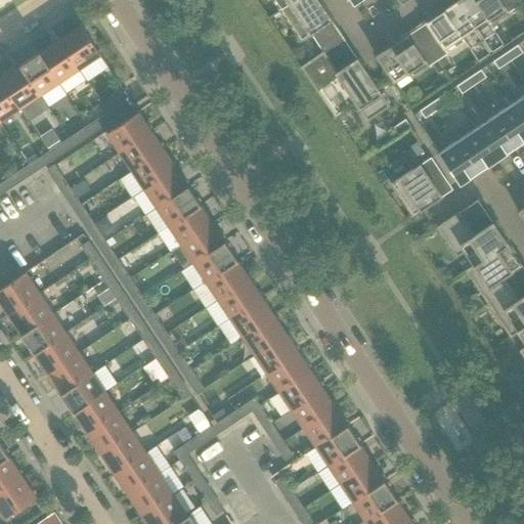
[(272,0),(279,11),(296,0),(272,0)]
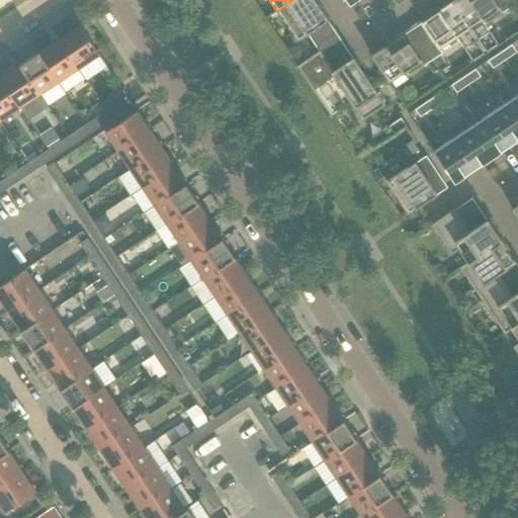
[(297,41),(328,21),(313,0),(292,0),(276,11),(297,41)]
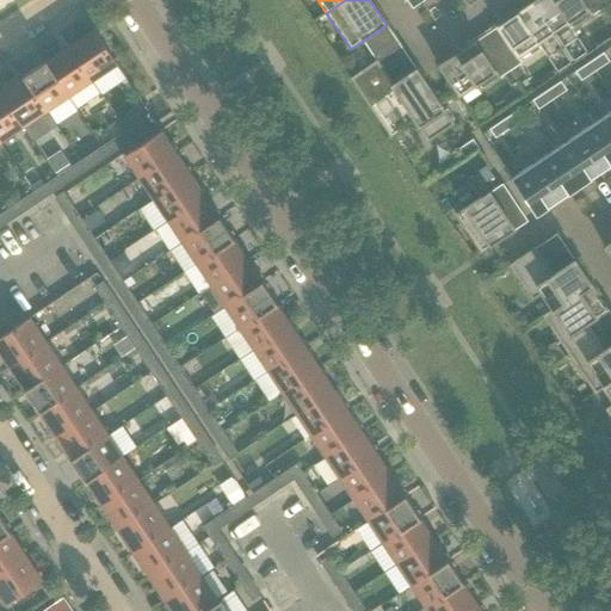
[(610,0),(537,0),(532,4),(553,34),(568,24),(572,30),(610,2),(610,0)]
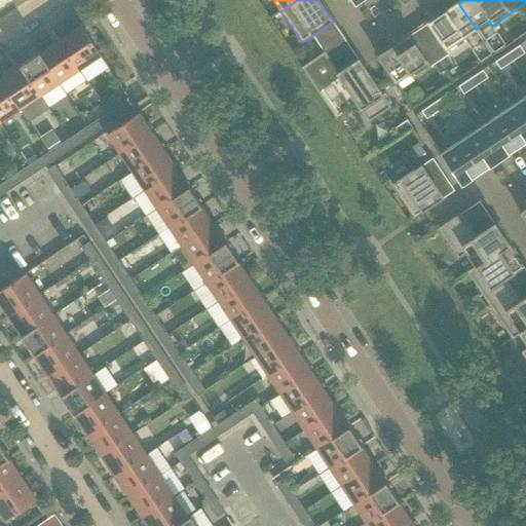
[(429,46),(440,61),(466,43),(462,38),(476,29),(458,3),(428,24),(440,40),(429,46)]
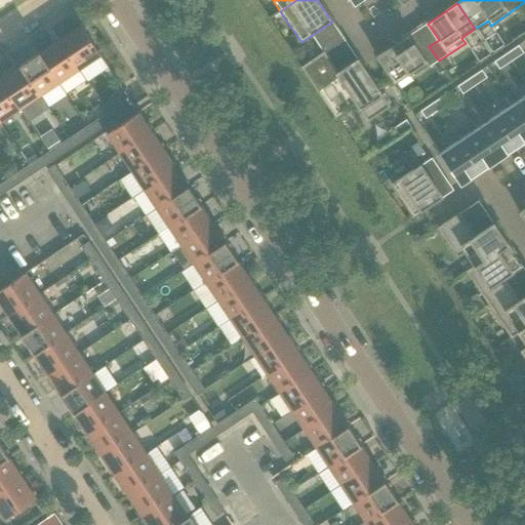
[(80,26),(58,40),(79,70),(86,80),(87,82),(108,68),(99,56),(101,55),(80,26)]
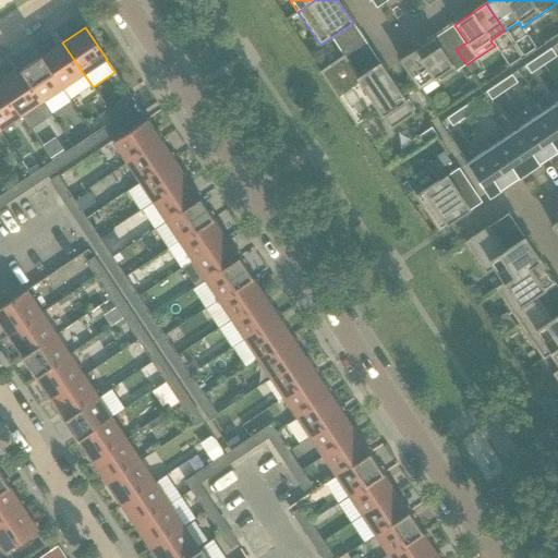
[(339,48),(343,57),(365,41),(360,34),(339,48)]
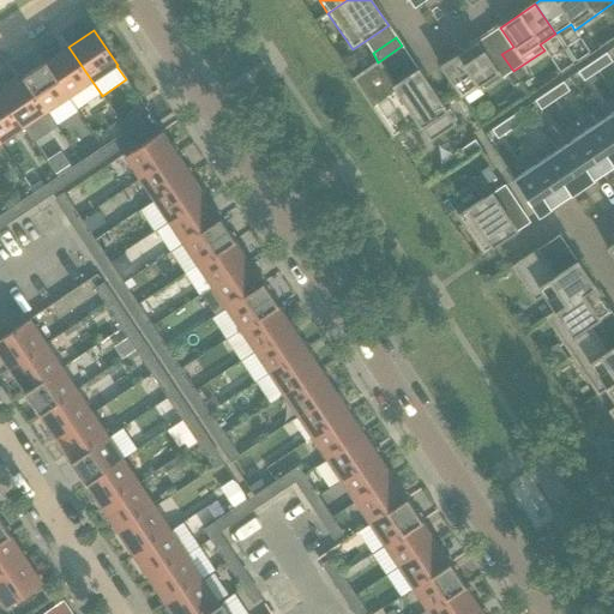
[(457,55),(440,67),(461,97),(463,96),(469,103),(482,94),(481,92),(506,76),(513,86),(521,82),(513,71),(501,54),(491,62),(477,42),(457,55)]
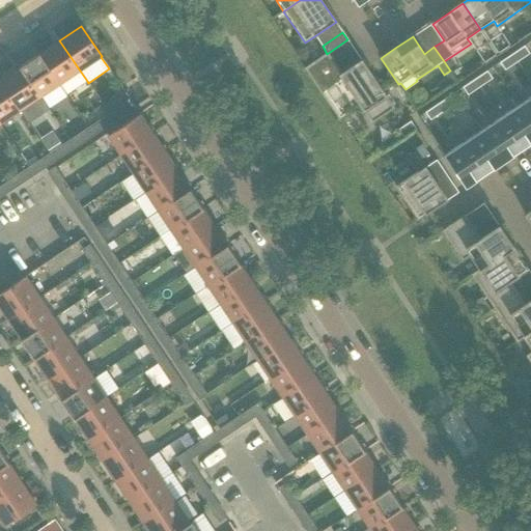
[(59,40),(38,54),(59,85),(66,95),(87,81),(80,71),(59,40)]
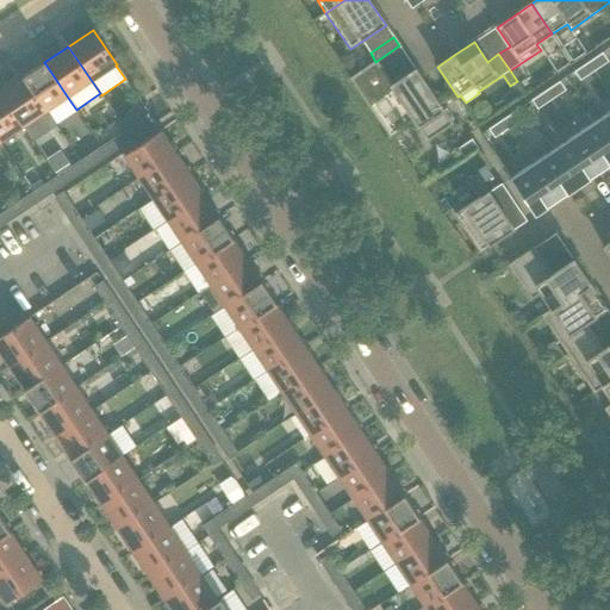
[(595,72),(609,62),(602,53),(589,62),(595,72)]
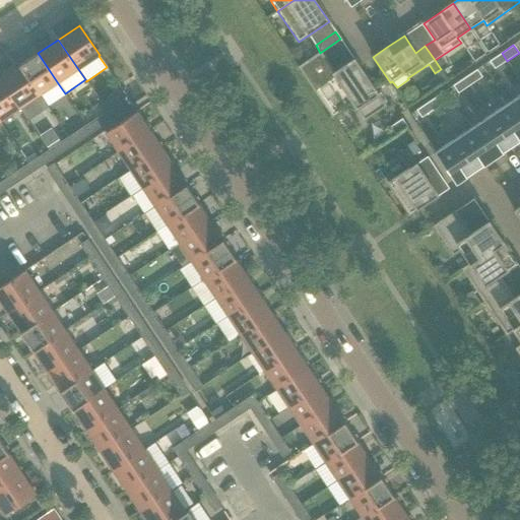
[(313,57),(299,67),(332,117),(352,103),(364,121),(385,106),(353,59),(335,71),(334,72),(334,73),(320,53),(315,56),(313,57)]
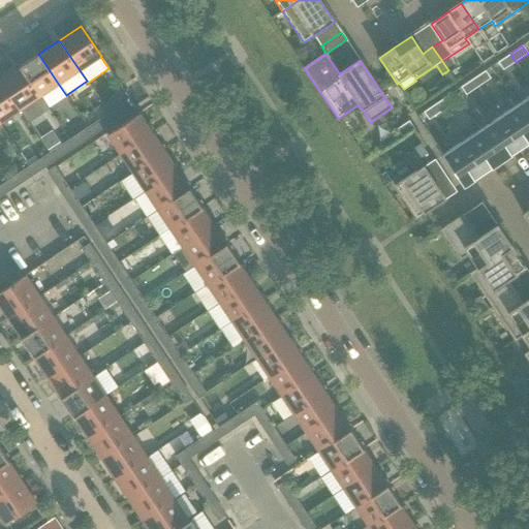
[(498,62),(503,70),(516,62),(510,54),(498,62)]
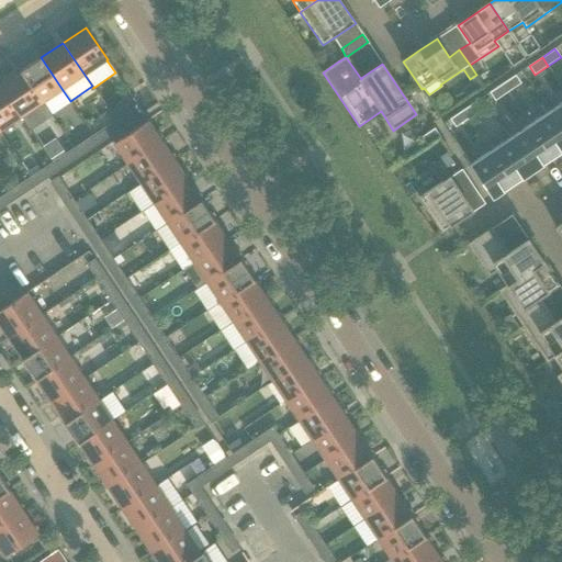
[(43,103),(63,90),(42,58),(22,71),(43,103)]
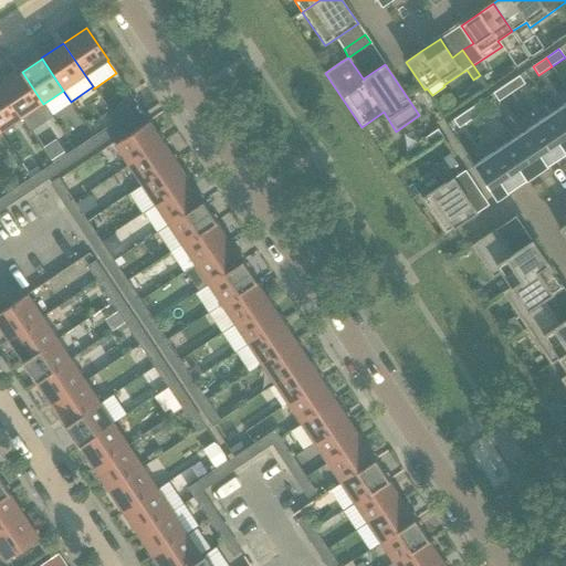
[(0,86),(21,118),(43,104),(22,72),(0,85),(0,86)]
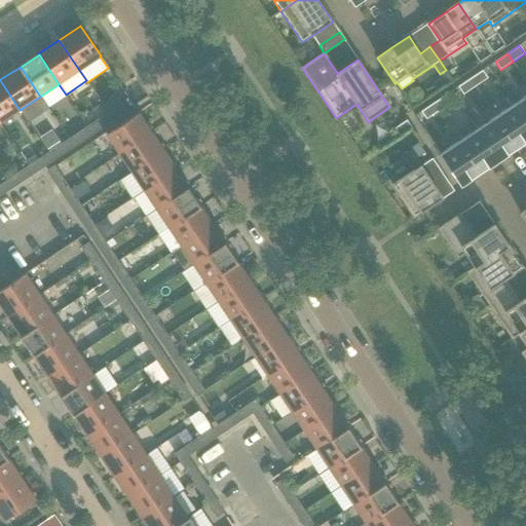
[(476,86),(488,78),(482,71),(471,78),(476,86)]
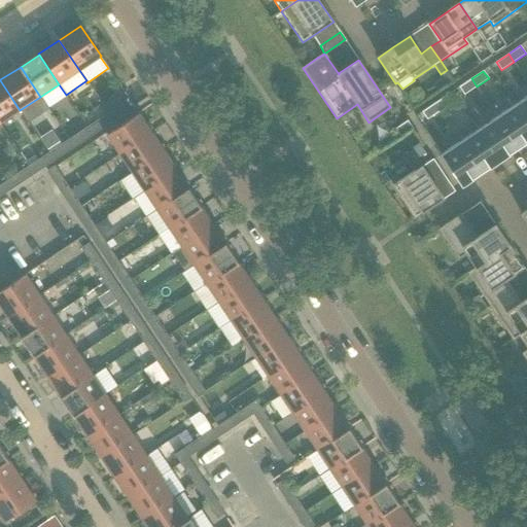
[(471,78),(459,86),(464,95),(477,86),(471,78)]
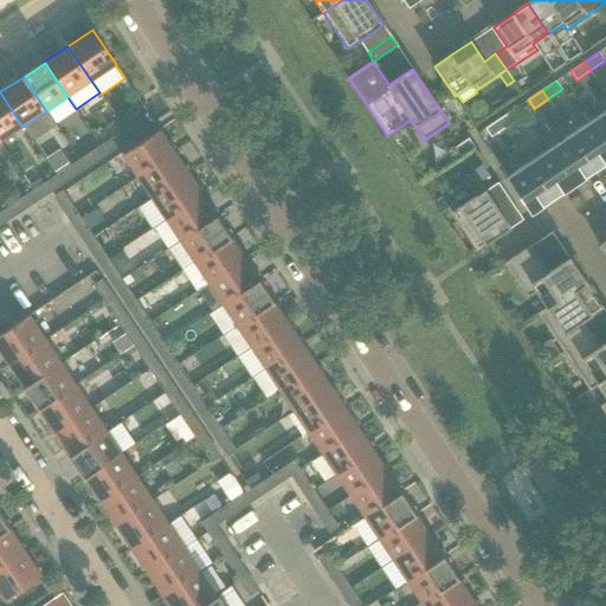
[(0,142),(23,127),(0,92),(0,142)]
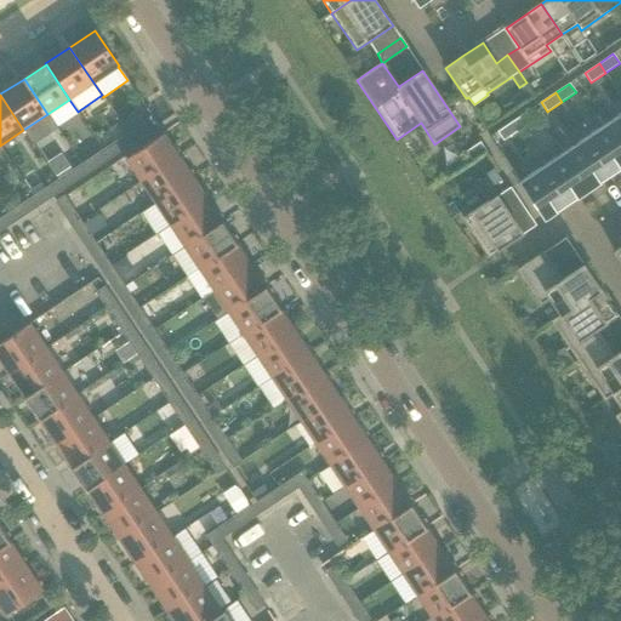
[(136,113),(121,123),(129,134),(143,124),(136,113)]
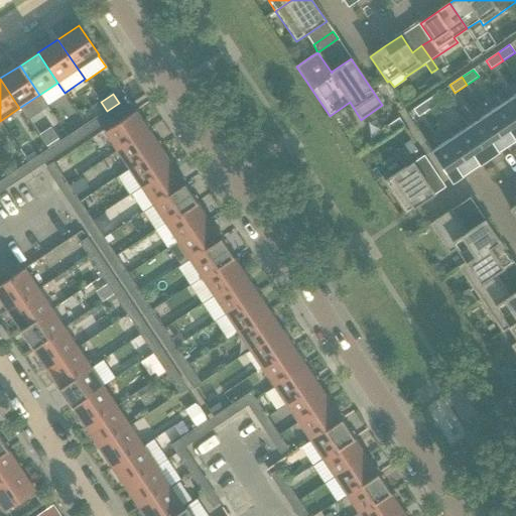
[(430,109),(442,101),(437,94),(425,101),(430,109)]
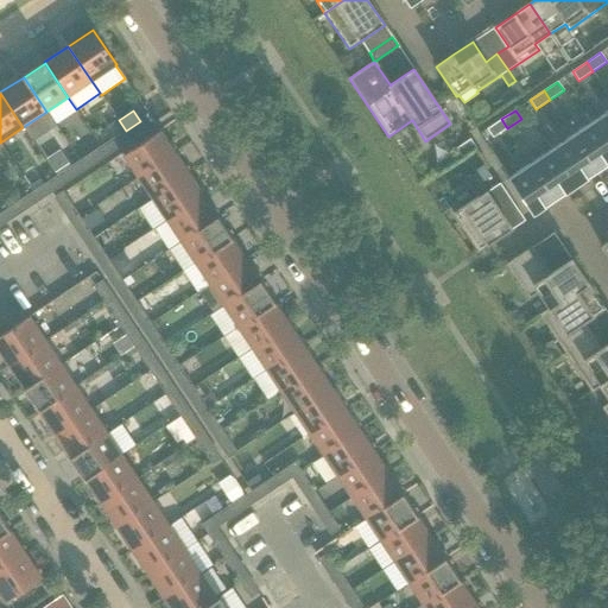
[(607,112),(595,121),(607,140),(607,112)]
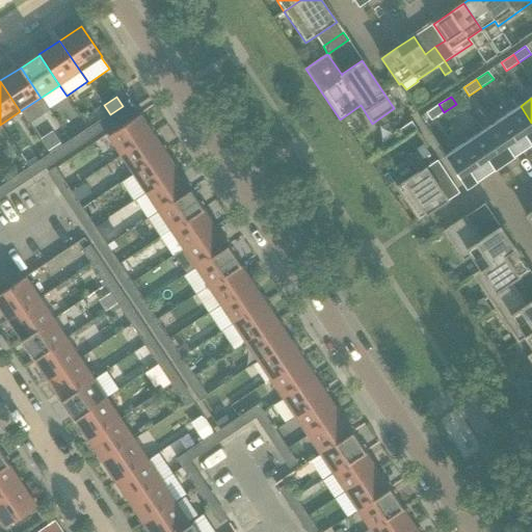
[(439,104),(426,112),(431,121),(444,112),(439,104)]
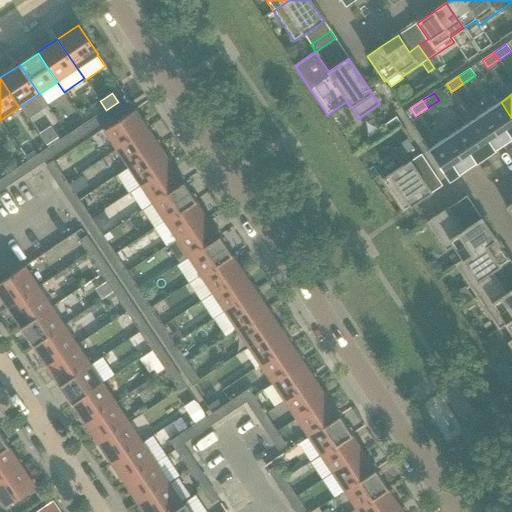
[(107,119),(122,109),(118,102),(106,110),(103,112),(107,119)]
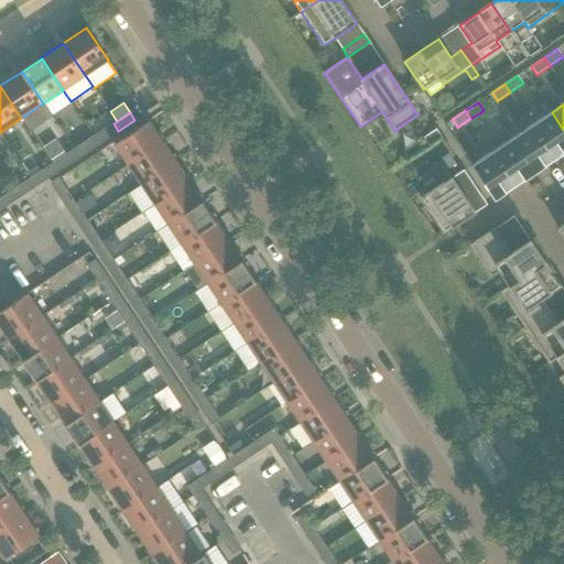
[(563,152),(563,130),(552,112),(532,126),(554,160),(563,152)]
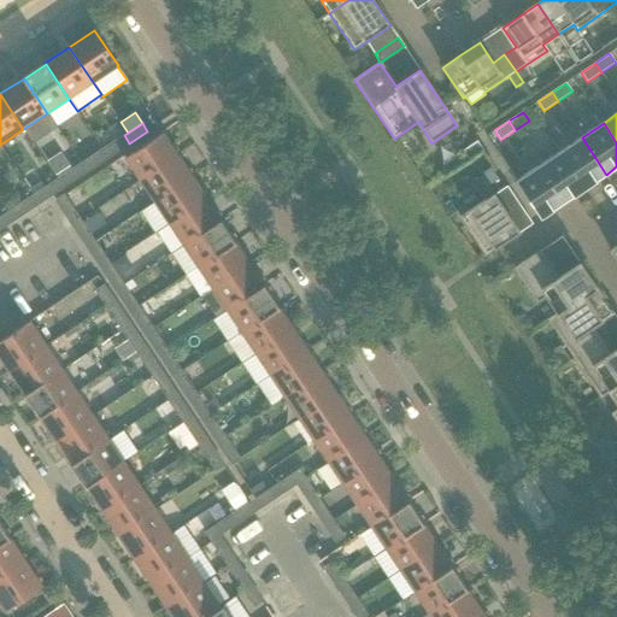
[(163,133),(125,158),(140,181),(178,156),(163,133)]
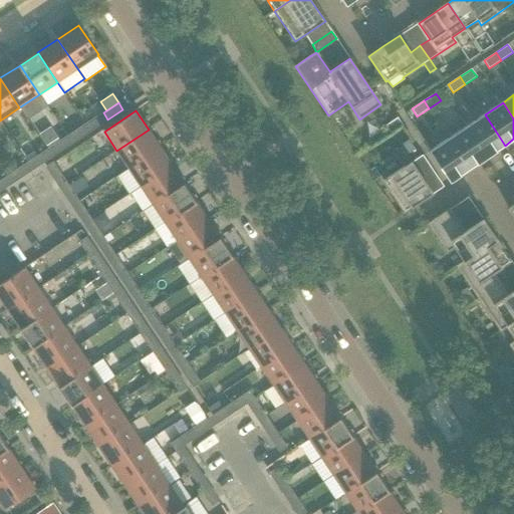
[(505,146),(485,114),(466,126),(487,158),(505,146)]
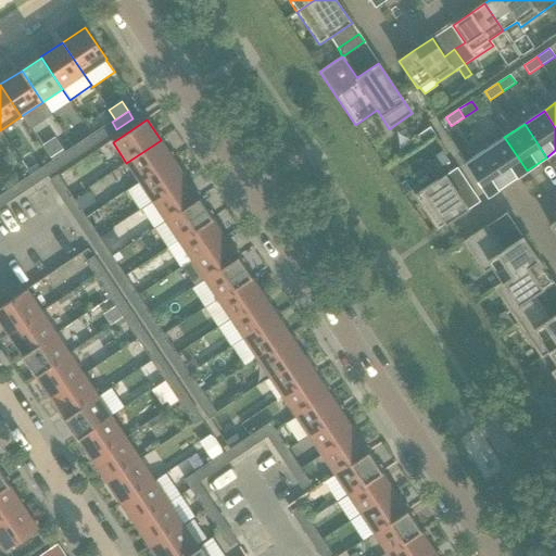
[(111,133),(106,125),(90,136),(95,143),(111,133)]
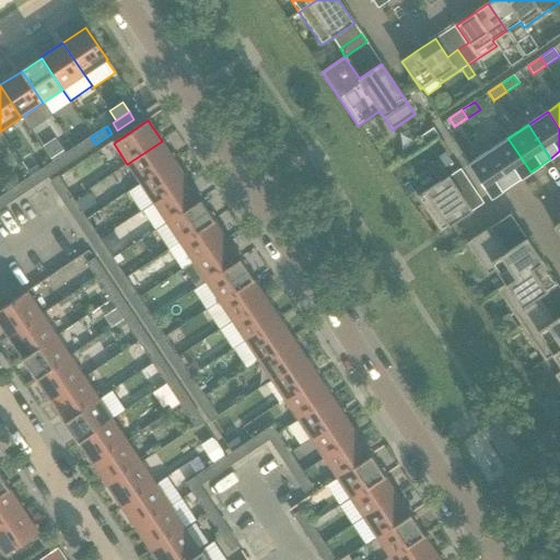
[(439,137),(433,128),(420,137),(426,146),(439,137)]
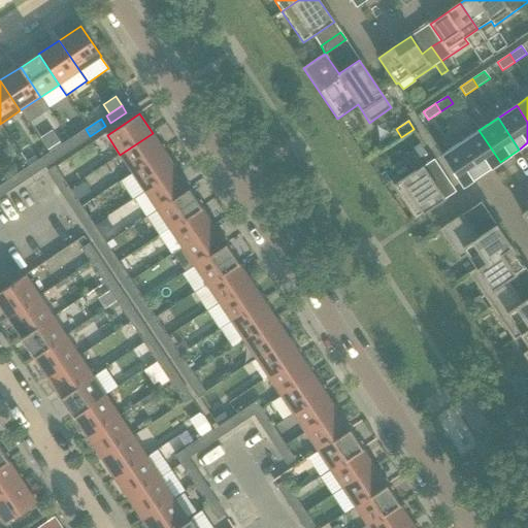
[(500,162),(479,130),(460,142),(482,174),(500,162)]
